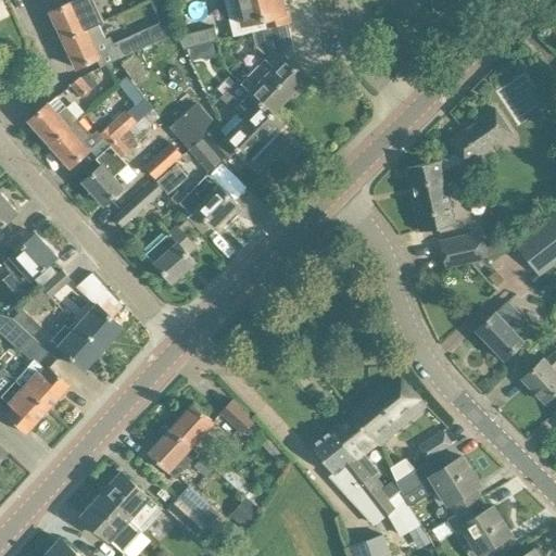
[(103,22),(92,0),(74,0),(49,12),(63,40),(87,29),(99,24),(103,22)]
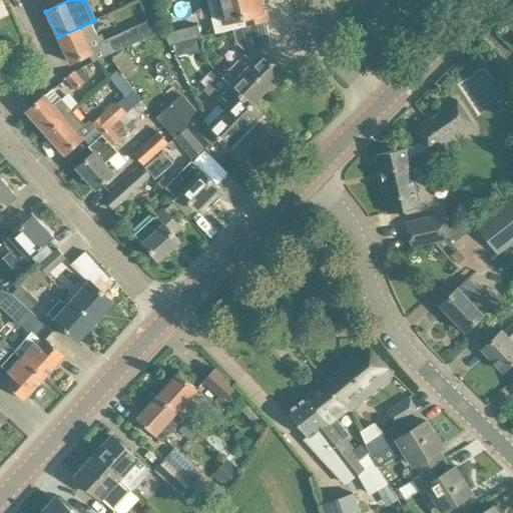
[(232,29),(232,30),(266,22),(265,21),(269,20),(266,9),(263,10),(260,0),(206,0),(215,33),(232,29)]
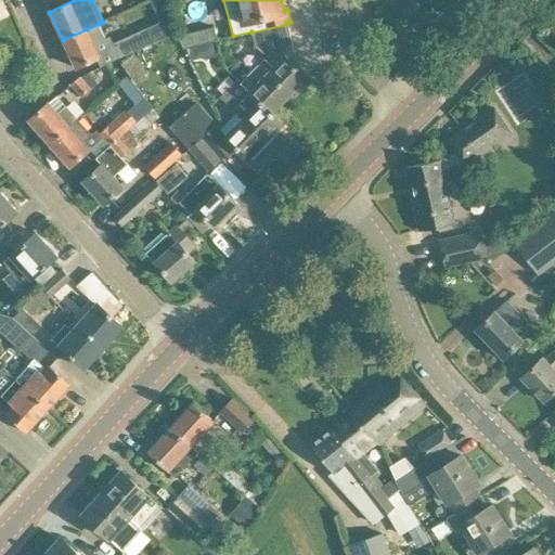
[(119,59),(176,33),(171,18),(113,46),(119,59)]
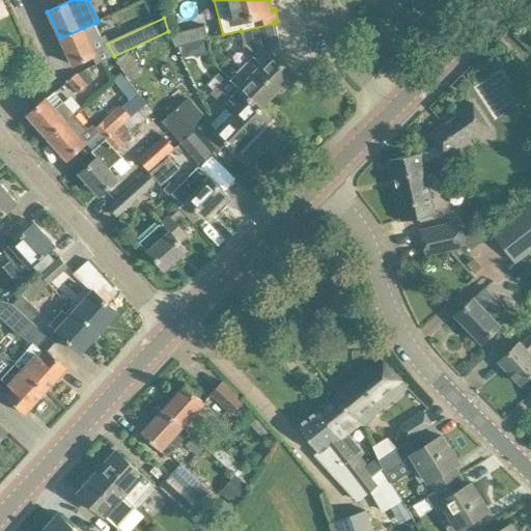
[(60,38),(73,65),(95,54),(90,43),(102,37),(94,23),(83,28),(60,38)]
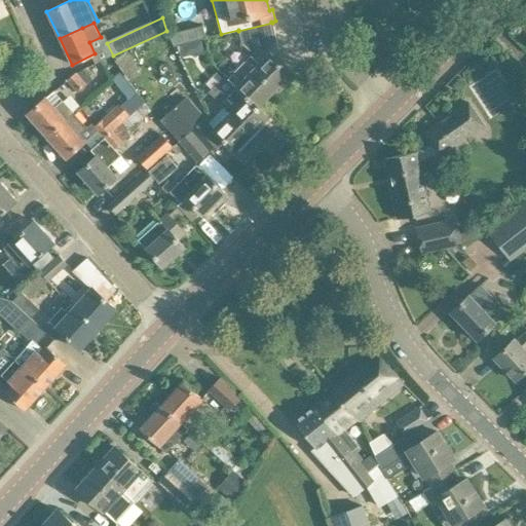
[(225,76),(225,77),(257,107),(290,73),(274,59),(278,54),(278,55),(279,54),(272,23),(238,31),(241,43),(252,54),(228,79),(225,76)]
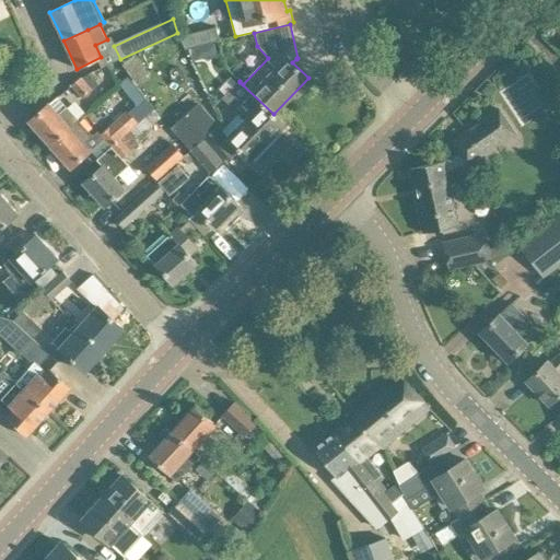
[(216,28),(179,37),(185,50),(219,42),(216,28)]
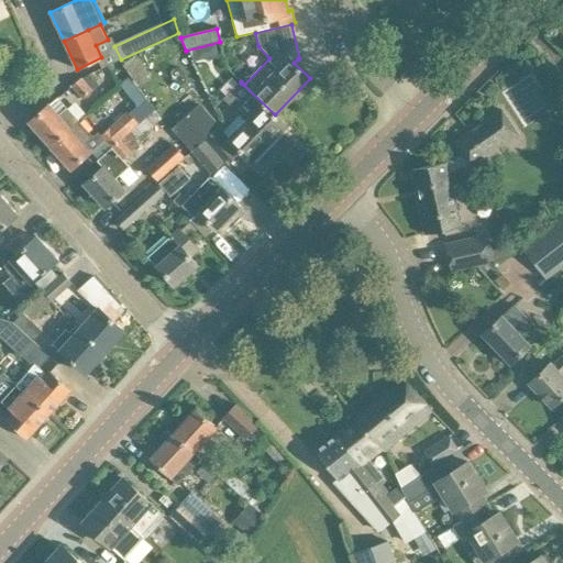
[(129,76),(139,88),(153,76),(135,55),(121,67),(129,76)]
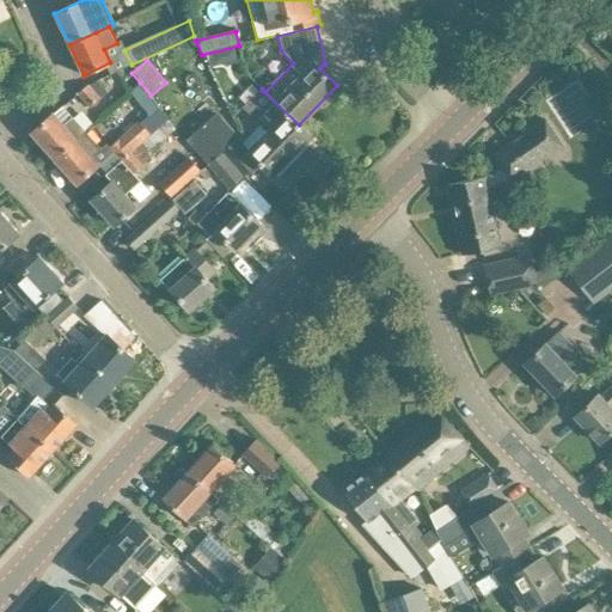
[(121,160),(141,142),(169,118),(151,96),(140,83),(130,91),(150,116),(140,123),(139,122),(110,147),(121,160)]
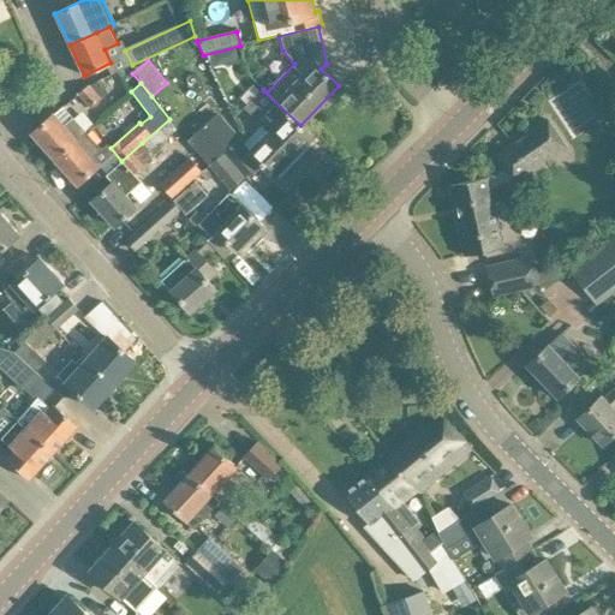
[(100,99),(88,85),(78,94),(90,107),(100,99)]
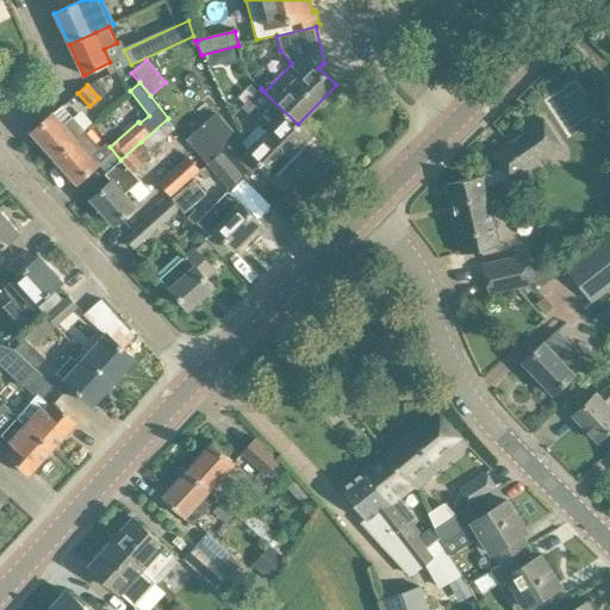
[(261,89),(250,100),(275,125),(272,129),(284,139),(280,143),(304,166),(317,153),(304,141),(310,135),(298,124),(261,89)]
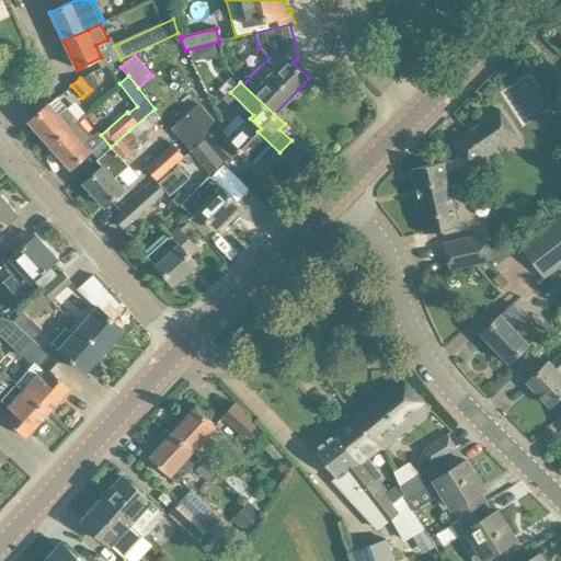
[(263,169),(279,152),(258,132),(261,128),(250,118),(253,115),(230,92),(222,100),(245,122),(228,140),(250,161),(252,158),(263,169)]
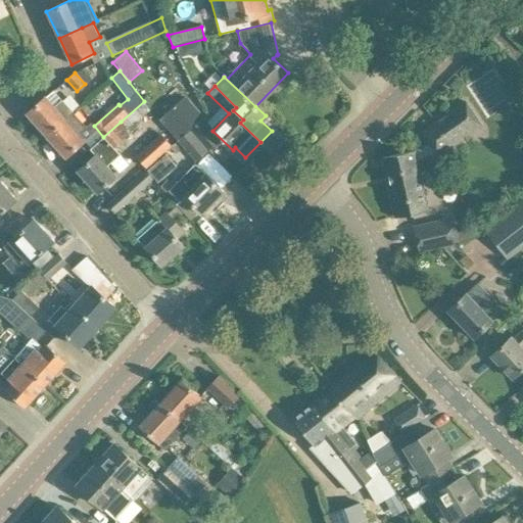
[(180,139),(191,129),(199,121),(206,114),(187,94),(160,117),(180,139)]
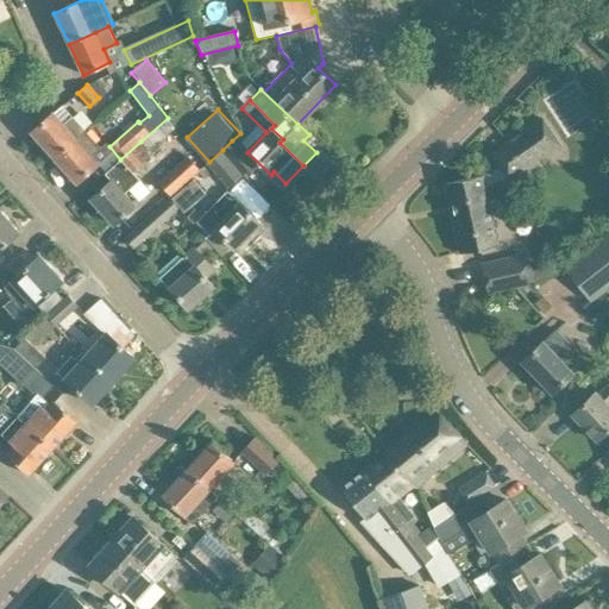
[(31,132),(54,158),(85,131),(73,117),(63,124),(52,113),(31,132)]
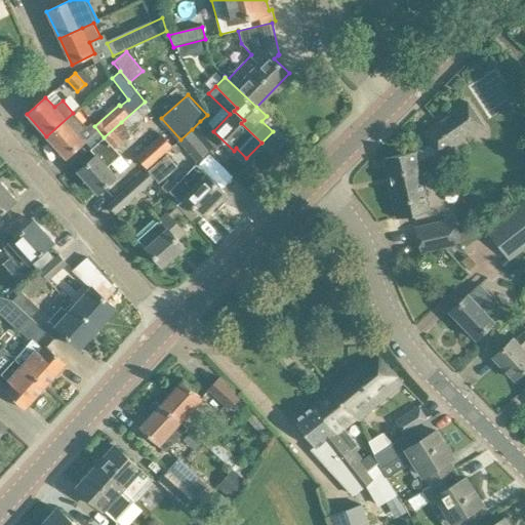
[(468,102),(422,132),(438,157),(484,126),(468,102)]
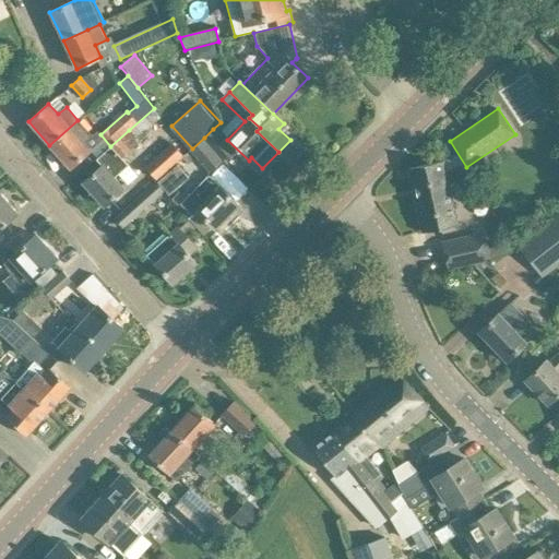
[(97,133),(93,137),(78,120),(49,145),(70,168),(103,139),(97,133)]
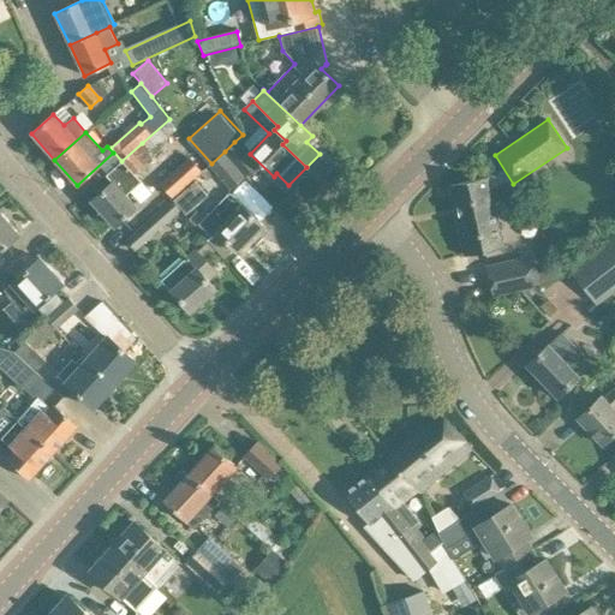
[(256,166),(234,142),(225,151),(245,174),(256,166)]
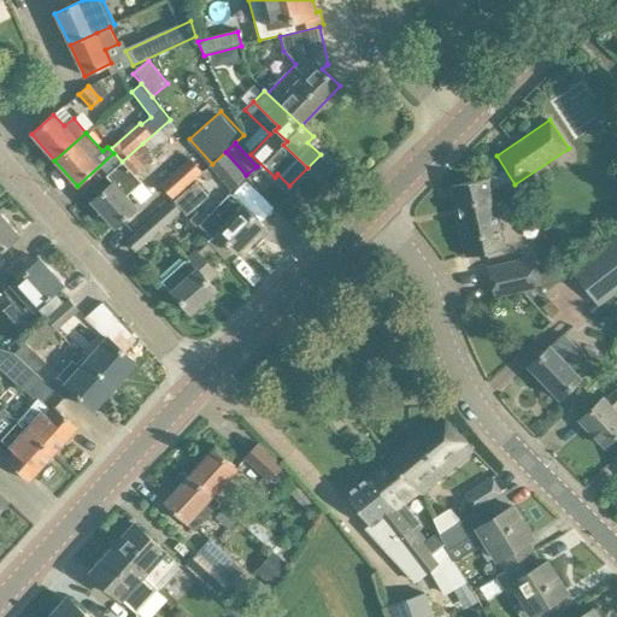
[(142,144),(122,162),(106,176),(112,182),(92,201),(115,228),(136,209),(125,195),(141,182),(134,175),(153,157),(142,144)]
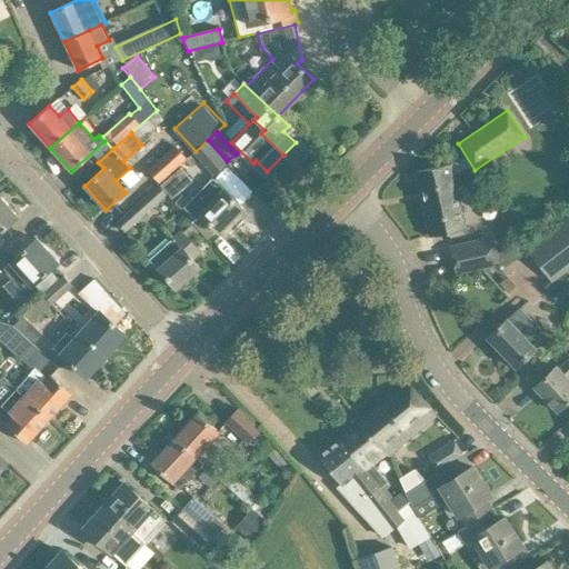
[(227,161),(208,140),(196,151),(192,153),(212,175),(227,161)]
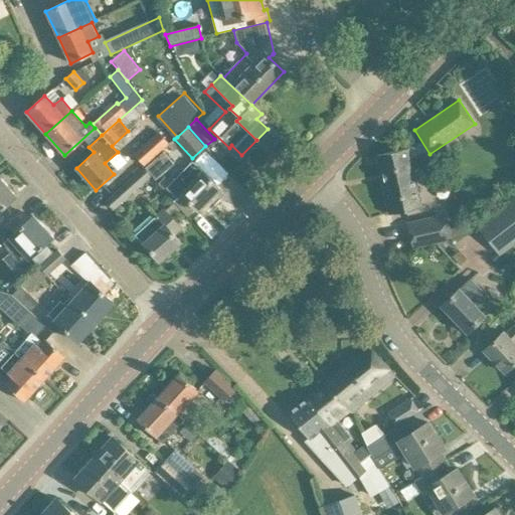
[(159,132),(134,154),(143,166),(169,144),(159,132)]
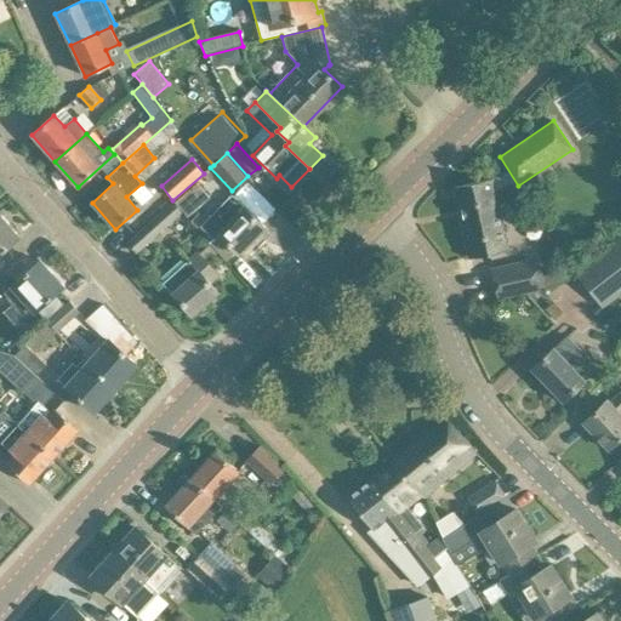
[(508,250),(493,178),(454,187),(469,258),(508,250)]
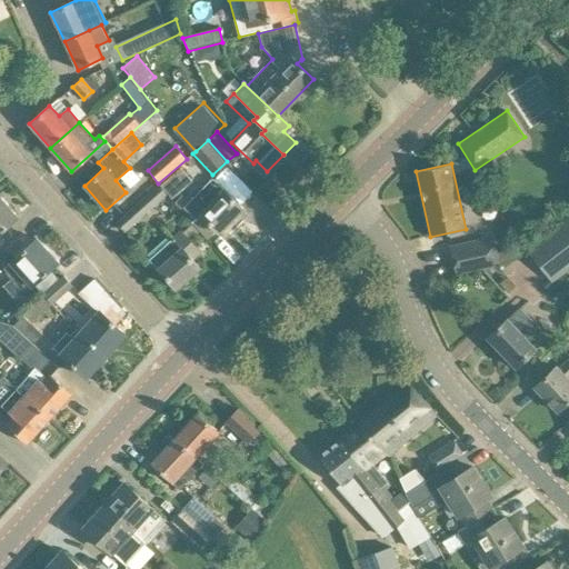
[(182,166),(162,185),(175,198),(195,179),(182,166)]
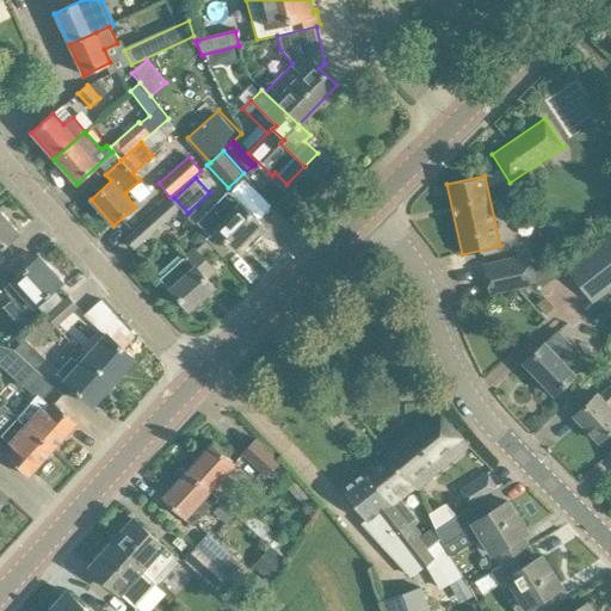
[(235,250),(260,223),(228,191),(198,222),(210,234),(215,230),(235,250)]
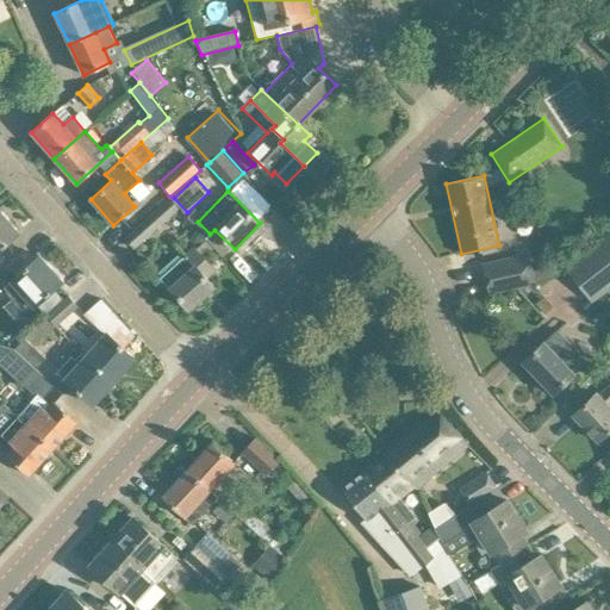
[(124,237),(135,248),(179,209),(169,197),(124,237)]
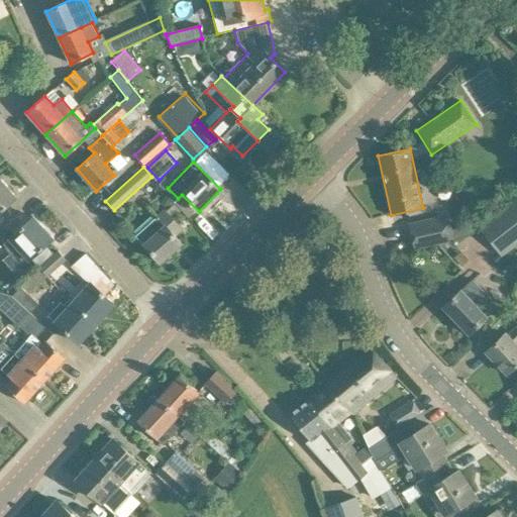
[(0,210),(16,197),(0,179),(0,210)]
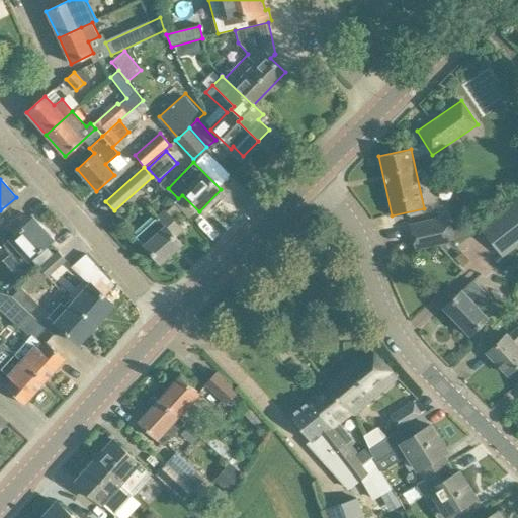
[(517,199),(482,229),(502,254),(517,241),(517,199)]
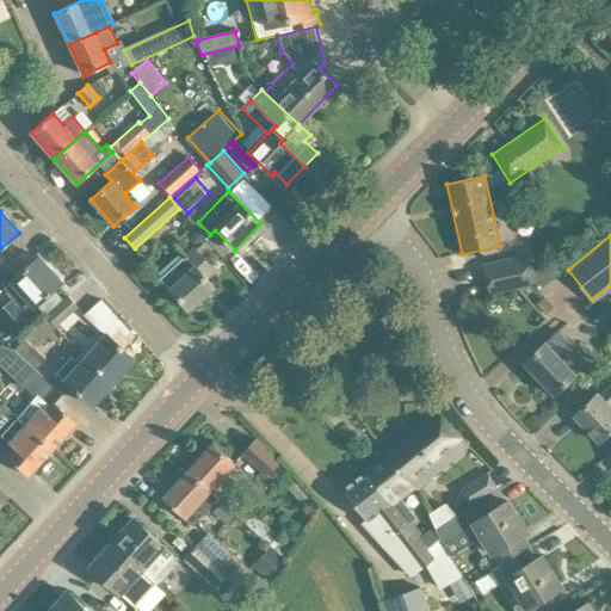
[(195,248),(161,278),(190,312),(216,289),(207,278),(215,271),(195,248)]
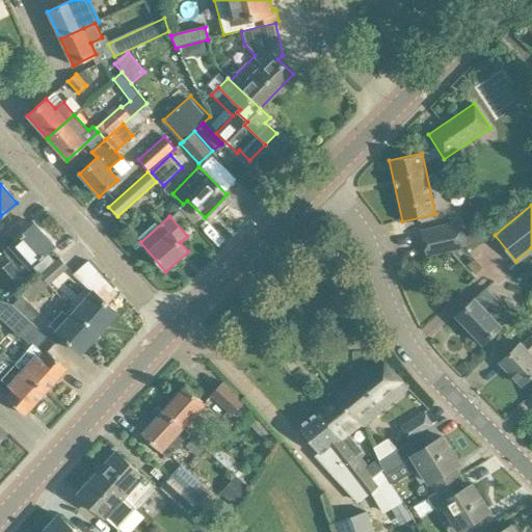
[(20,276),(29,267),(54,245),(34,222),(1,253),(10,262),(8,263),(20,276)]
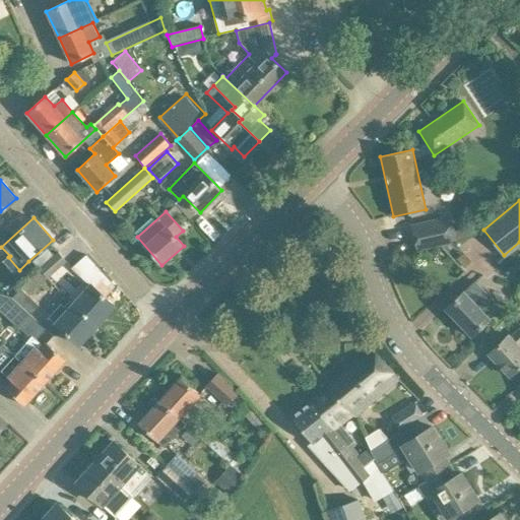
[(411,226),(416,250),(440,245),(435,221),(411,226)]
